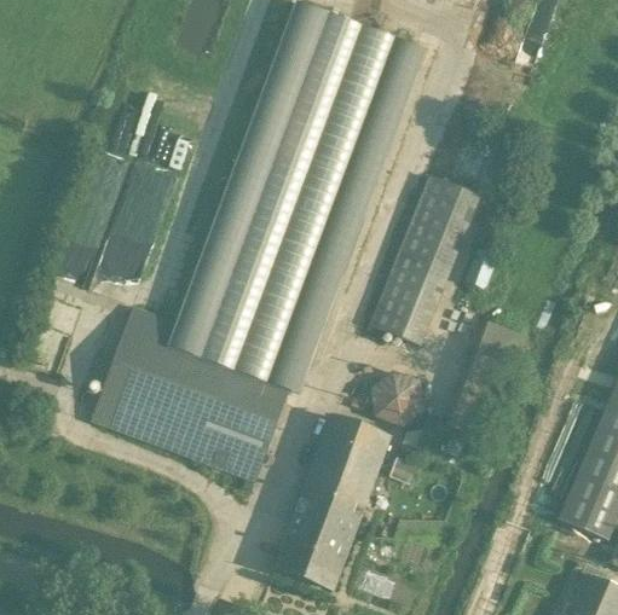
[(255,481),(415,47),(295,3),(178,323),(134,307),(93,421),(255,481)]
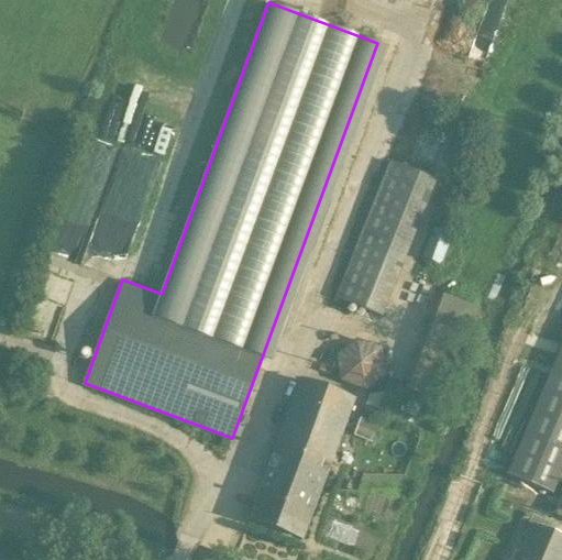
[(109,246),(124,252),(154,161),(94,141),(78,186),(79,186),(58,248),(80,255),(86,241),(108,248),(109,246)]
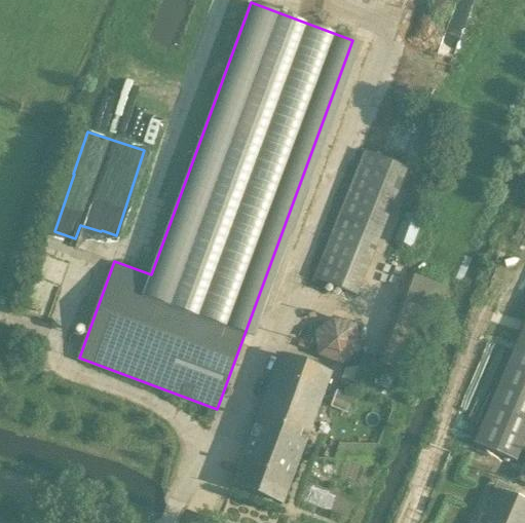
[(358,293),(409,166),(367,149),(314,275),(358,293)]
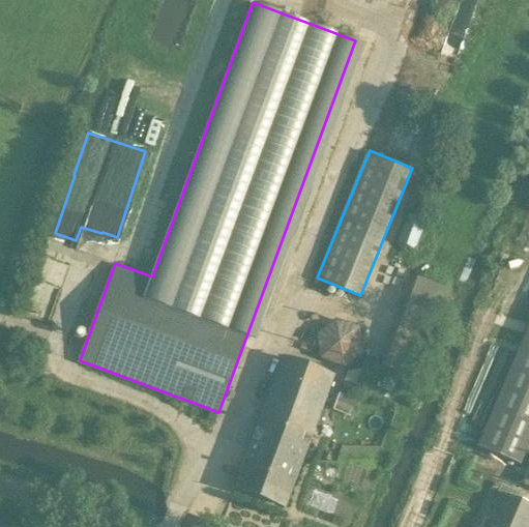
[(417,249),(428,222),(409,214),(399,241),(417,249)]
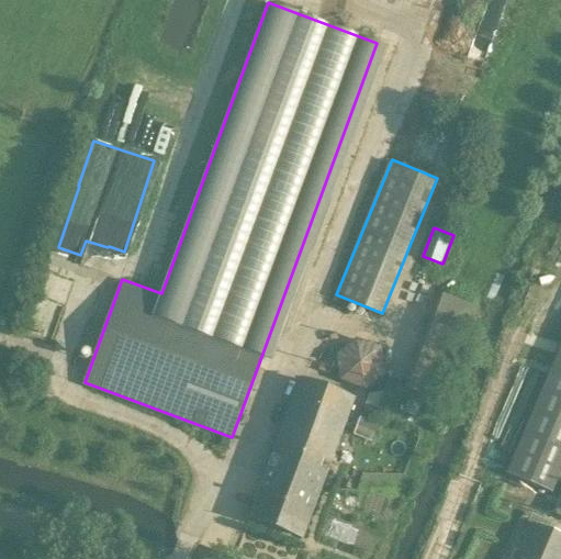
[(412,351),(444,362),(442,366),(466,373),(487,310),(434,290),(412,351)]
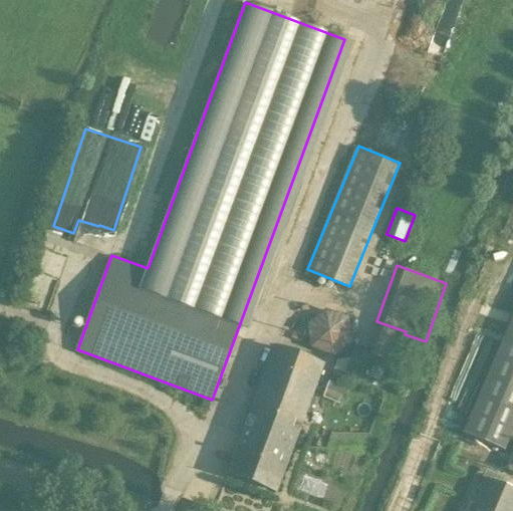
[(482,296),(470,328),(491,336),(503,304),(482,296)]
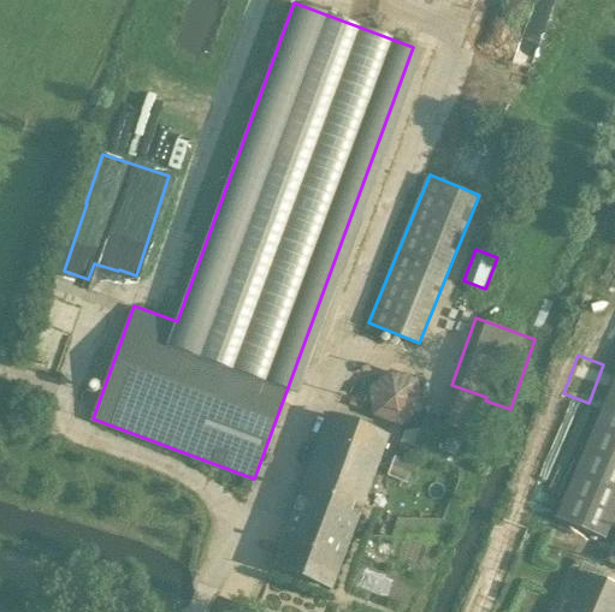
[(401,426),(424,406),(418,378),(390,368),(367,387),(373,416),(401,426)]
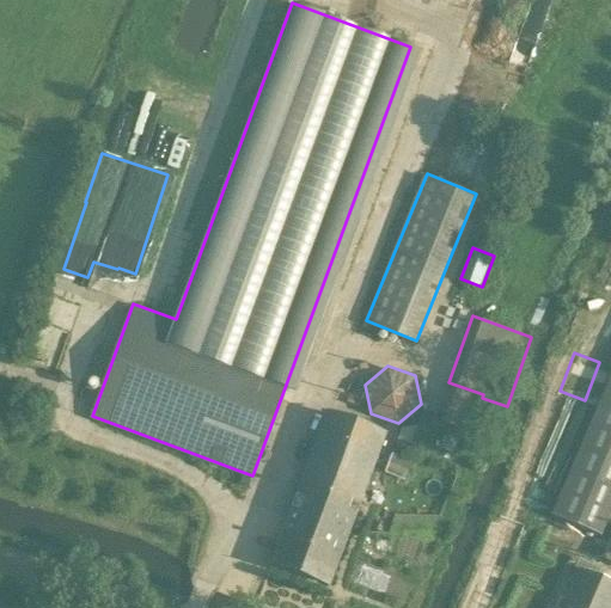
[(603,533),(610,513),(610,376),(554,513),(603,533)]
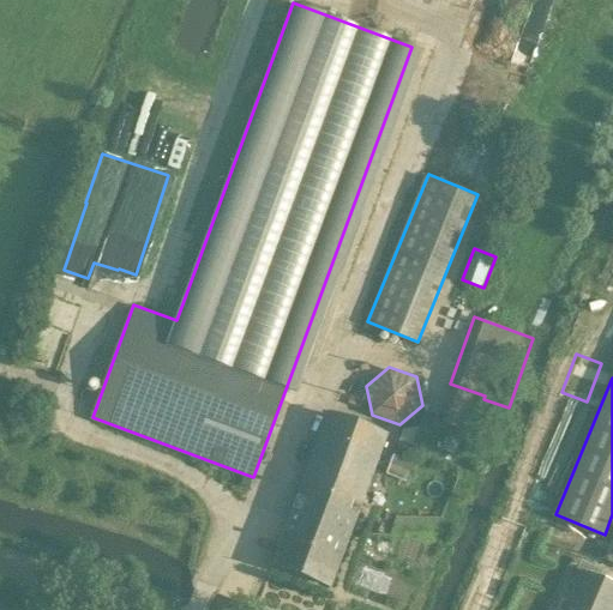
[(360,508),(388,434),(329,412),(301,487),(360,508)]
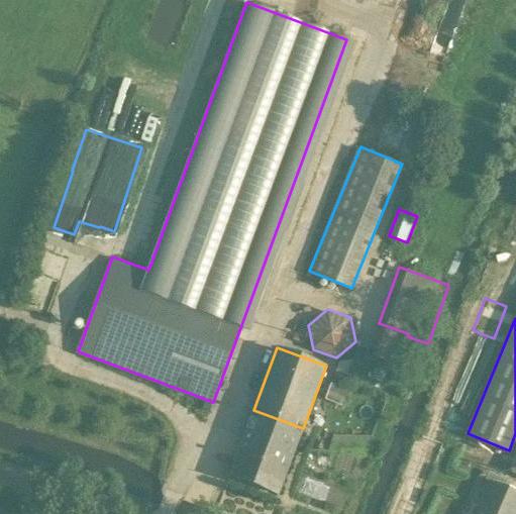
[(340,361),(336,371),(345,374),(348,375),(354,357),(340,361)]
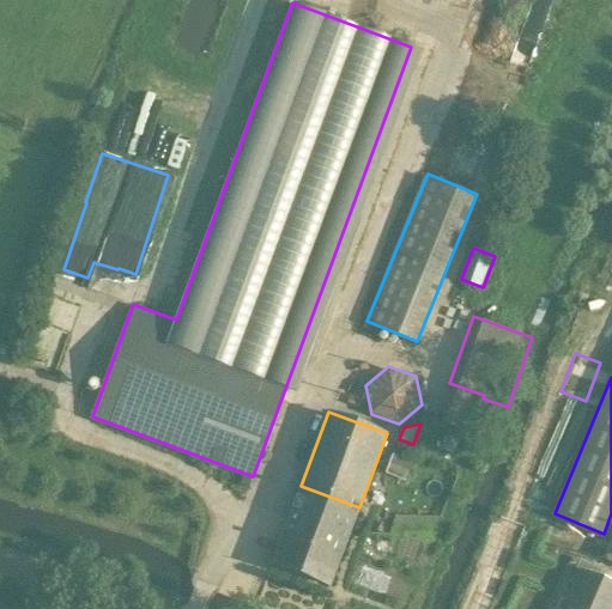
[(399,439),(397,449),(407,452),(410,443),(399,439)]
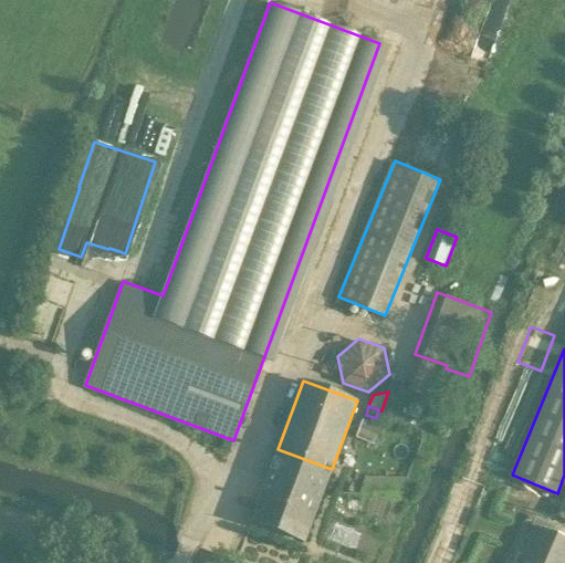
[(374,441),(378,425),(362,419),(356,436),(374,441)]
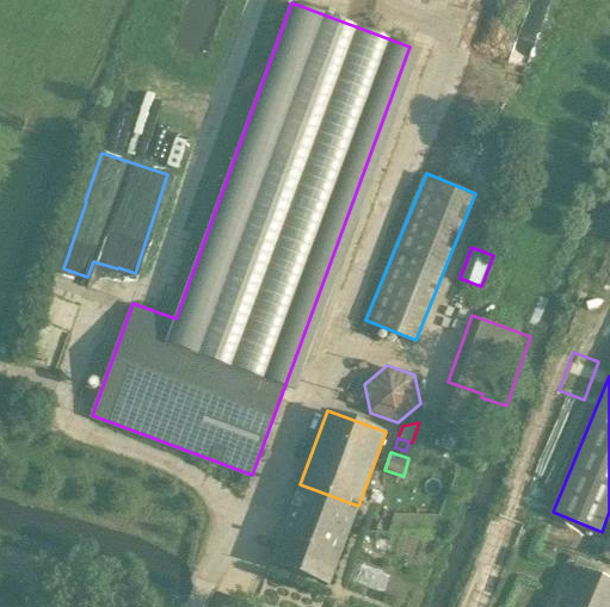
[(330,581),(358,506),(300,484),(272,559),(330,581)]
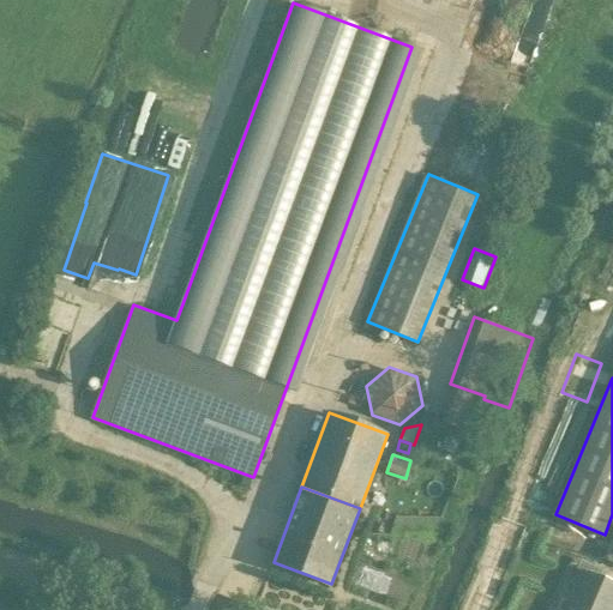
[(612,583),(578,567),(576,573),(580,575),(564,609),(612,609),(612,583)]
